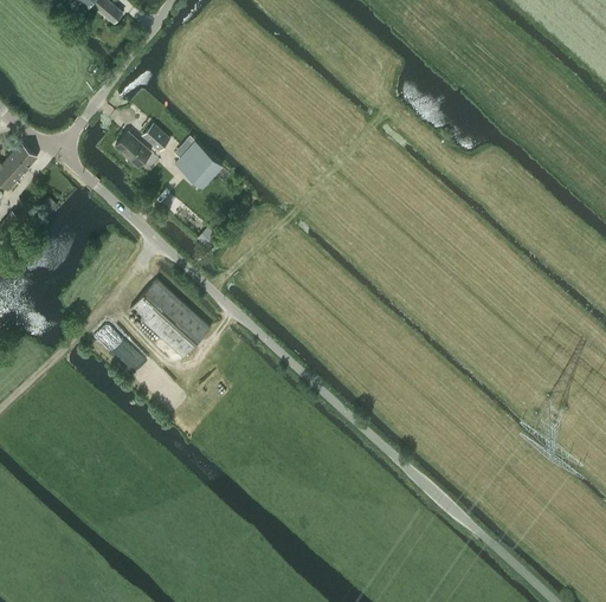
[(105,0),(97,0),(92,5),(114,24),(122,14),(105,0)]
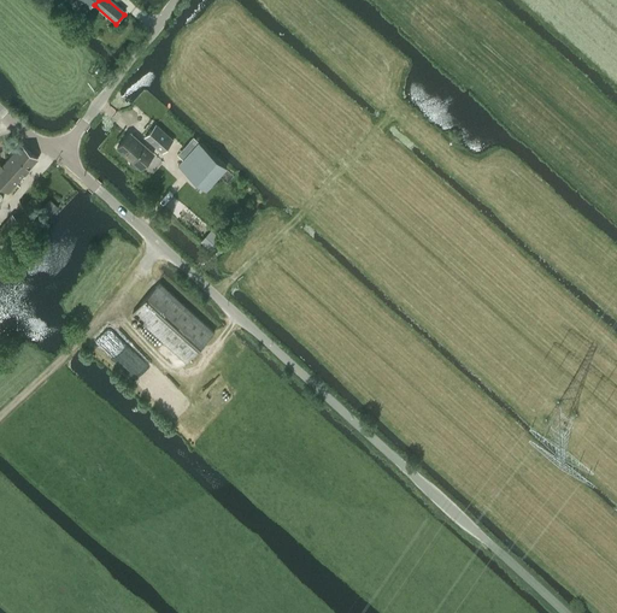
[(162,154),(172,143),(156,129),(146,140),(162,154)]
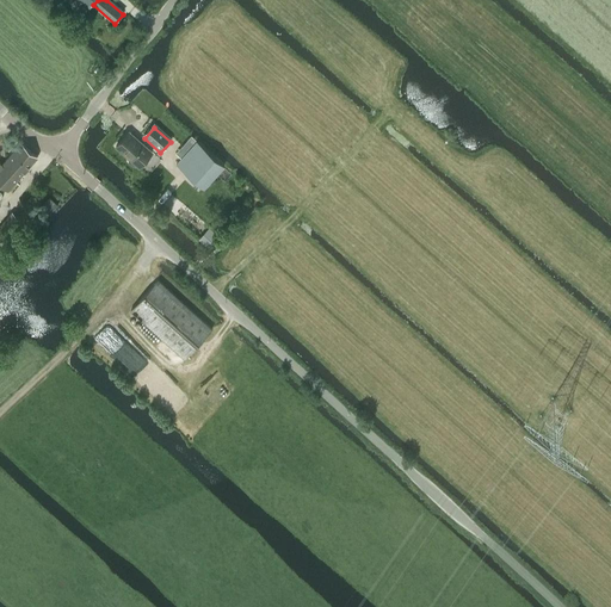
[(129,161),(129,165),(133,168),(136,167),(139,169),(152,155),(129,135),(116,149),(129,161)]
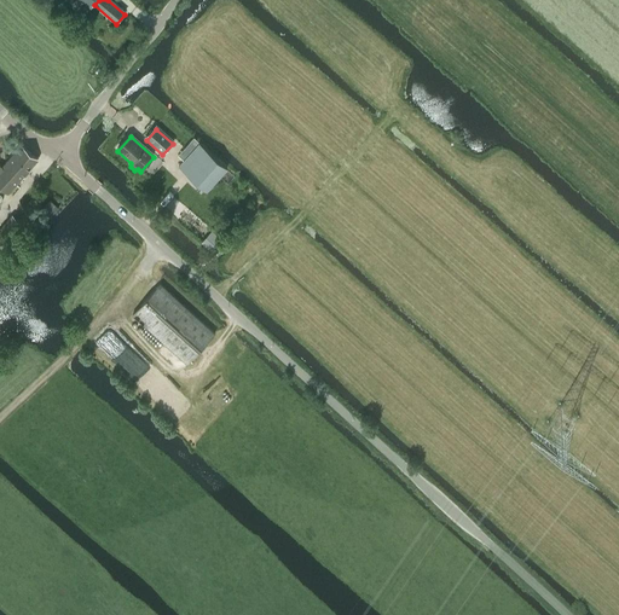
[(201,146),(180,169),(207,192),(227,169),(201,146)]
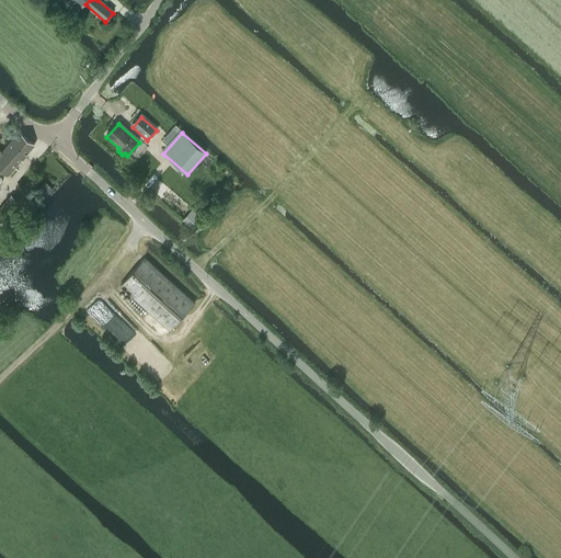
[(0,189),(2,179),(0,177),(0,171),(8,178),(34,147),(19,135),(2,154),(0,151),(0,189)]
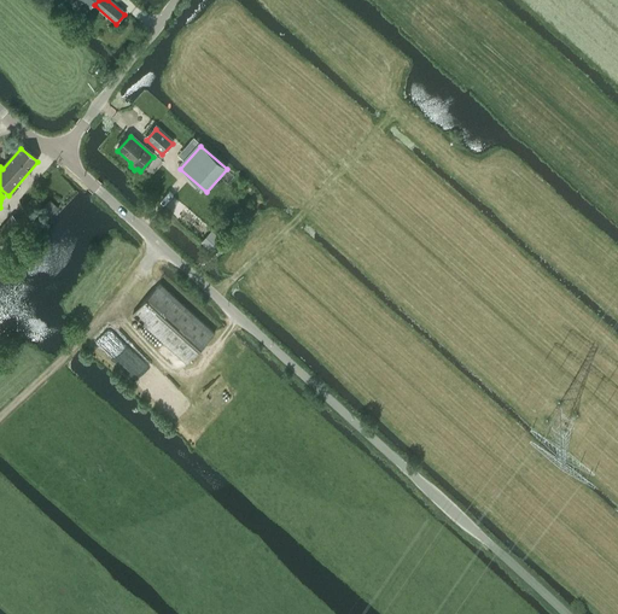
[(36,218),(44,227),(58,210),(51,203),(36,218)]
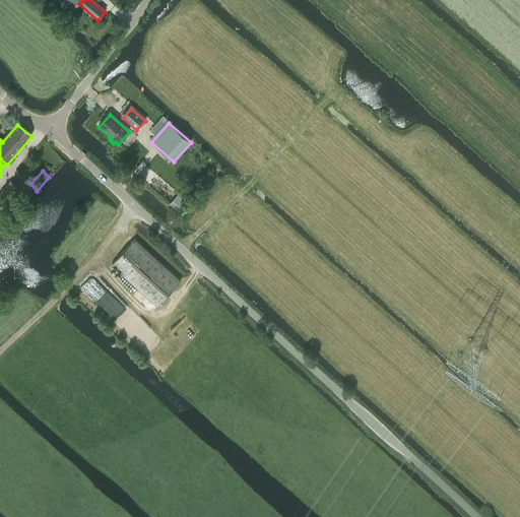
[(10,183),(0,195),(0,212),(18,190),(10,183)]
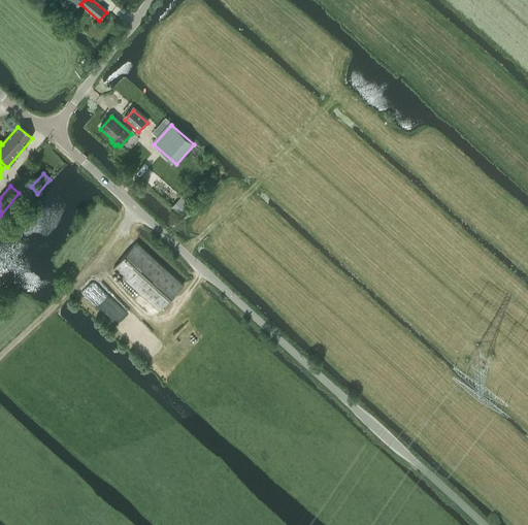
[(183,200),(173,209),(183,218),(191,208),(183,200)]
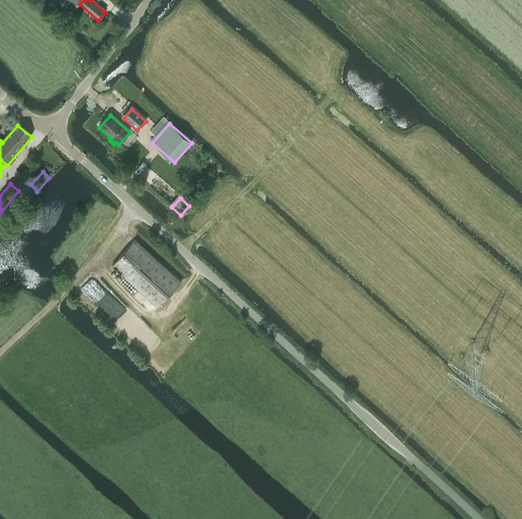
[(158,309),(180,283),(136,243),(112,268),(158,309)]
